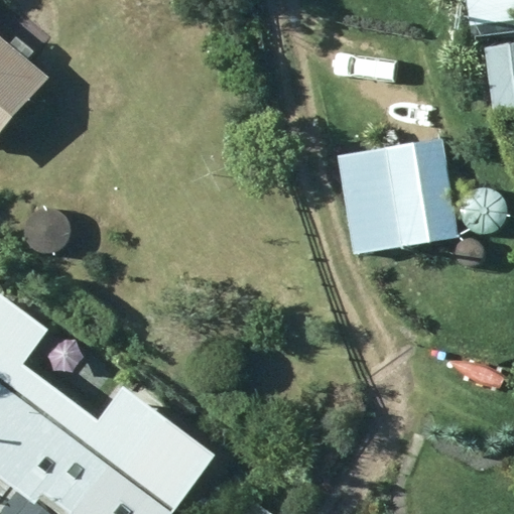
[(0,31),(12,31),(20,18),(12,5),(0,4),(0,31)]
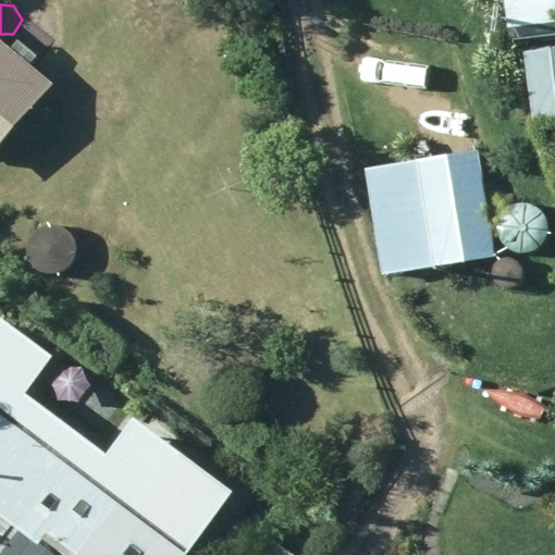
[(9,47),(0,39),(0,145),(52,83),(26,62),(35,52),(16,37),(9,47)]
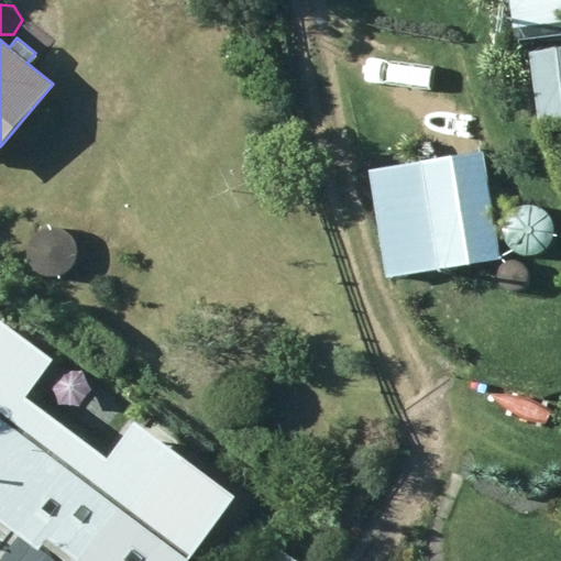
[(560,120),(560,46),(526,52),(536,123),(560,120)]
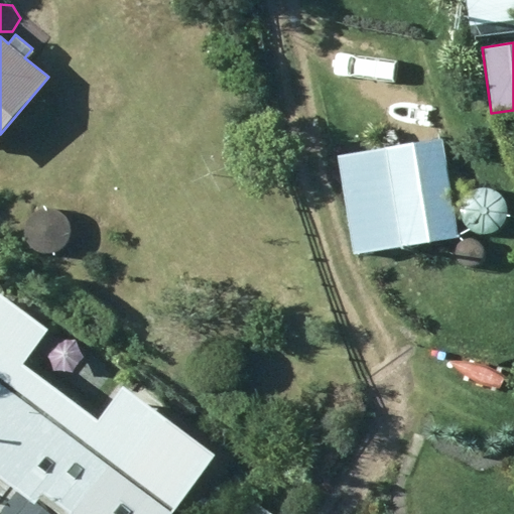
[(353,255),(458,238),(441,138),(337,155),(353,255)]
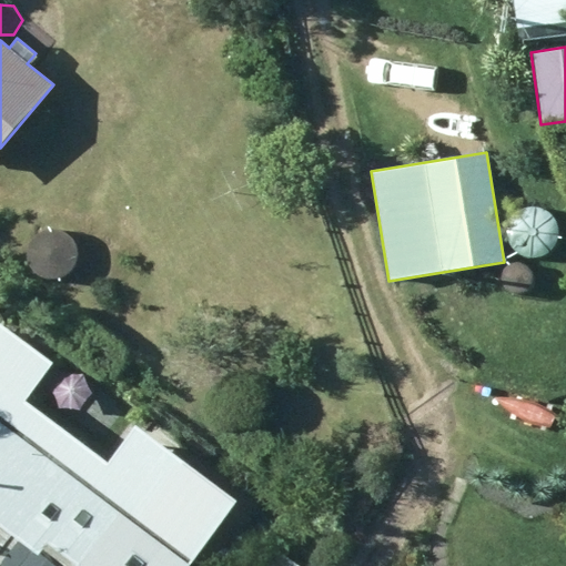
[(525,289),(531,278),(527,265),(516,259),(504,264),(498,275),(502,286),(514,293),(525,289)]
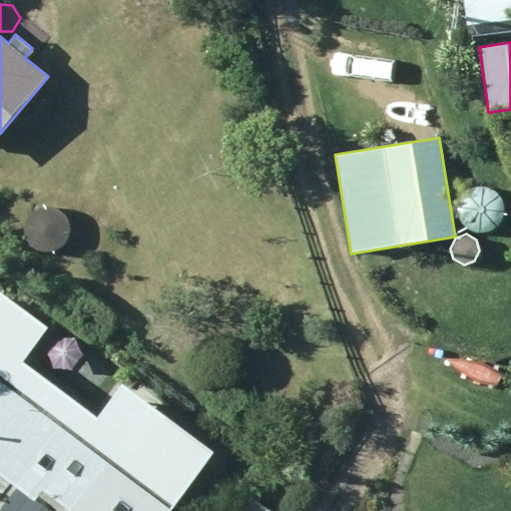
[(0,478),(33,503),(42,492),(67,510),(87,510),(115,473),(127,482),(172,421),(121,382),(95,416),(21,360),(47,326),(0,290),(0,478)]
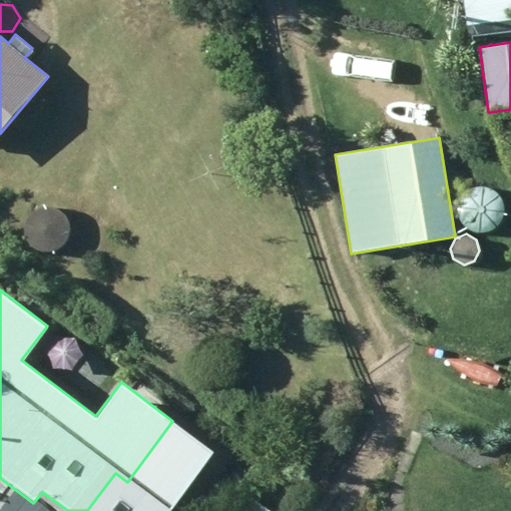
[(63,358),(64,371),(76,377),(88,370),(87,357),(75,349),(63,358)]
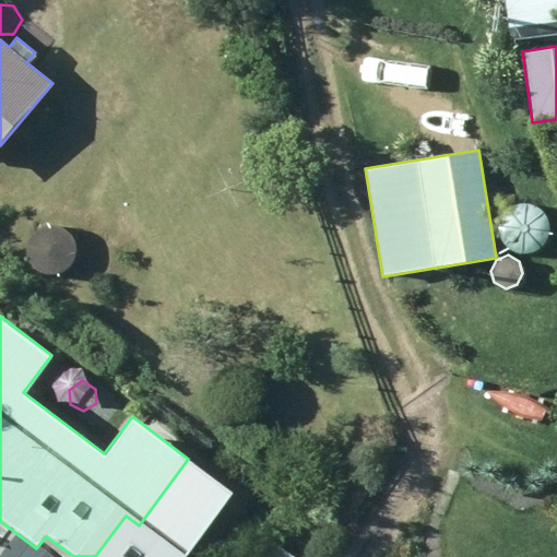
[(263,556),(296,556),(299,553),(275,537),(263,556)]
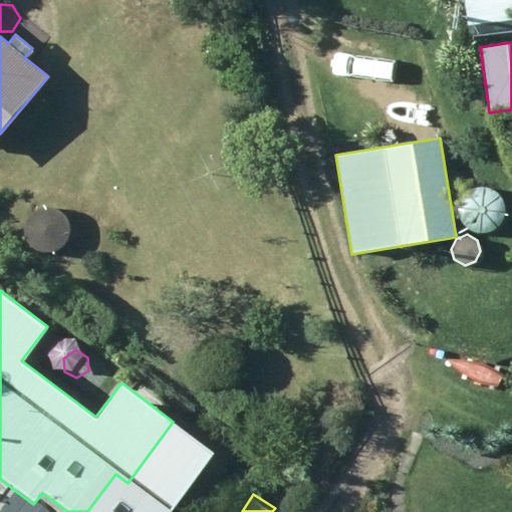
All buildings are outlined.
